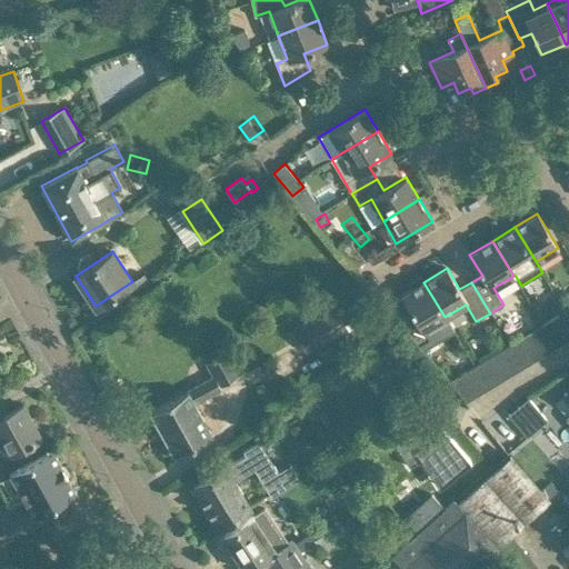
[(445,317),(423,282),(401,296),(413,317),(400,325),(416,343),(415,345),(422,357),(436,349),(428,337),(427,338),(422,330),(445,317)]
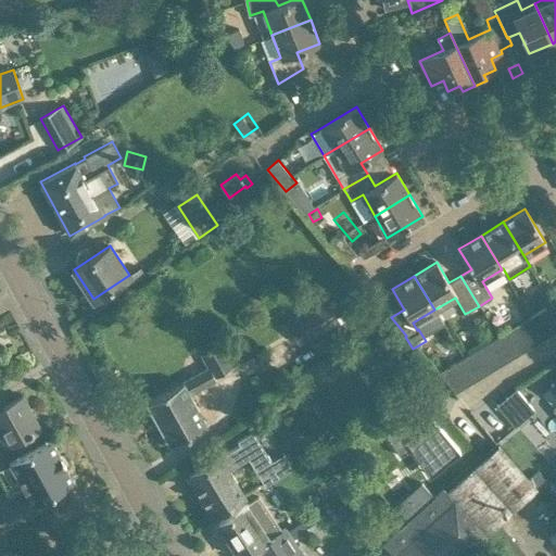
[(555,324),(555,295),(555,294),(542,302),(545,306),(555,325),(555,324)]
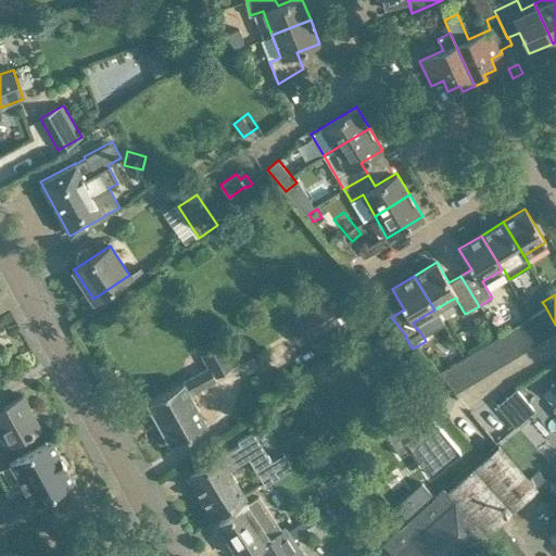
[(328,302),(287,325),(299,345),(339,324),(328,302)]
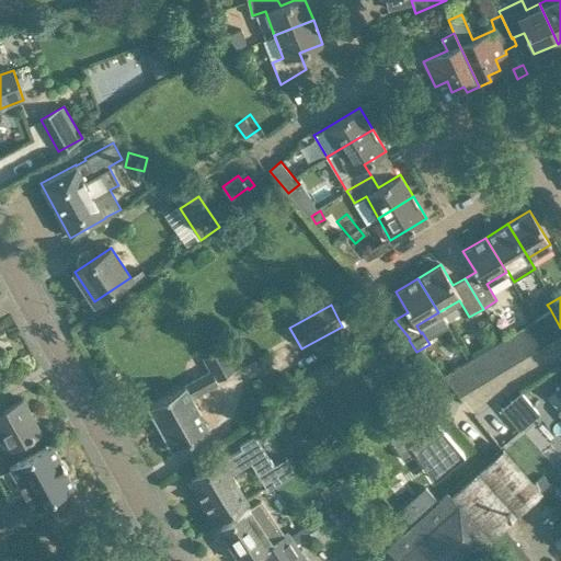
[(560,334),(560,328),(550,309),(539,316),(553,340),(560,334)]
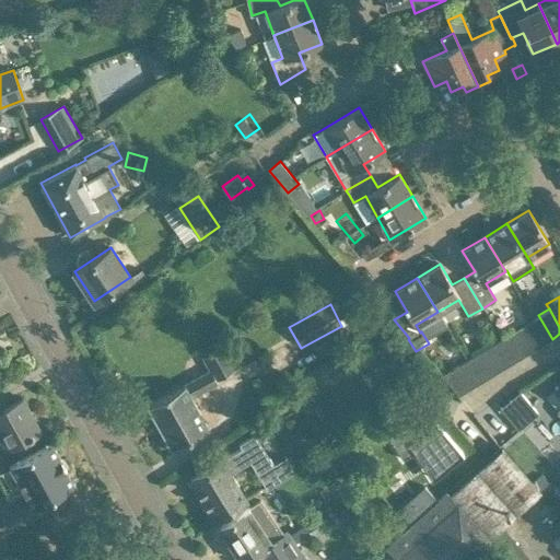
[(552,339),(538,315),(527,322),(543,345),(552,339)]
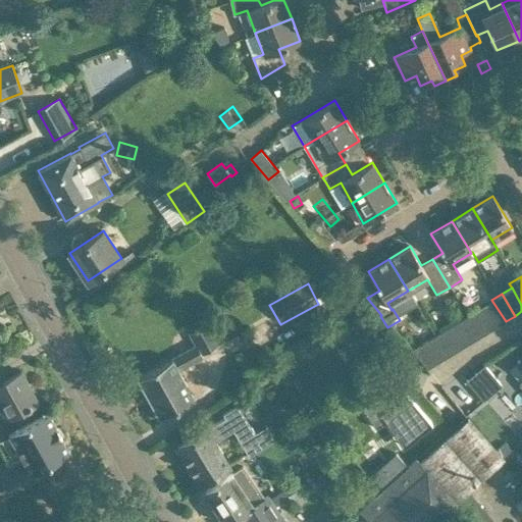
[(506,321),(491,300),(482,306),(496,327),(506,321)]
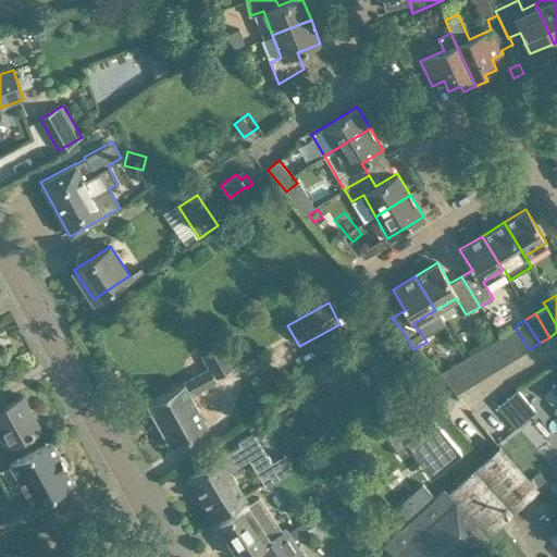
[(529,349),(515,326),(504,332),(518,356),(529,349)]
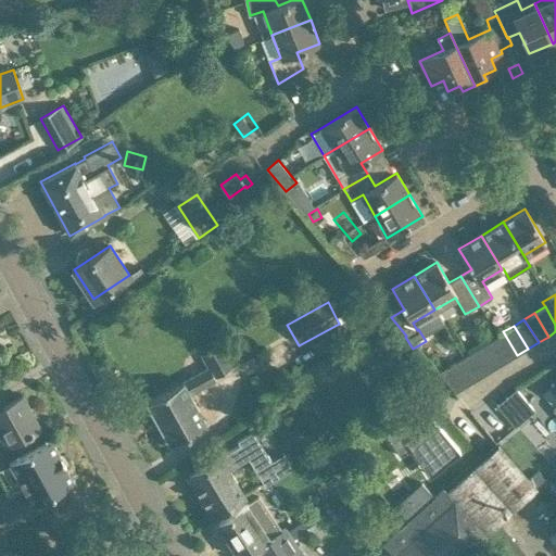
[(517,355),(503,331),(493,338),(507,362),(517,355)]
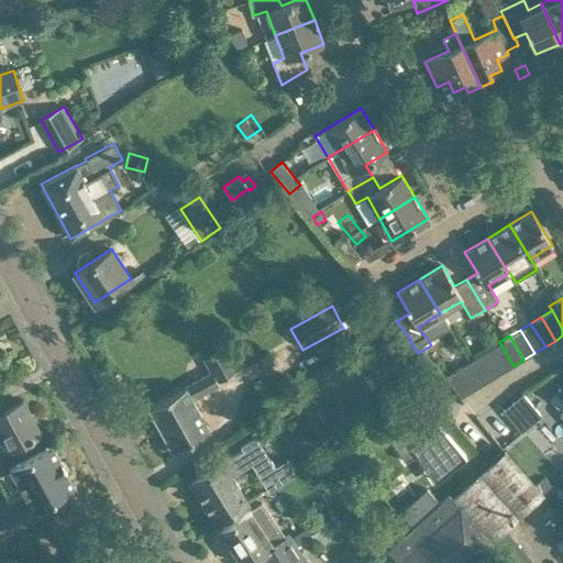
[(400,338),(382,351),(398,375),(387,383),(398,399),(428,378),(427,377),(431,375),(421,361),(418,363),(400,338)]
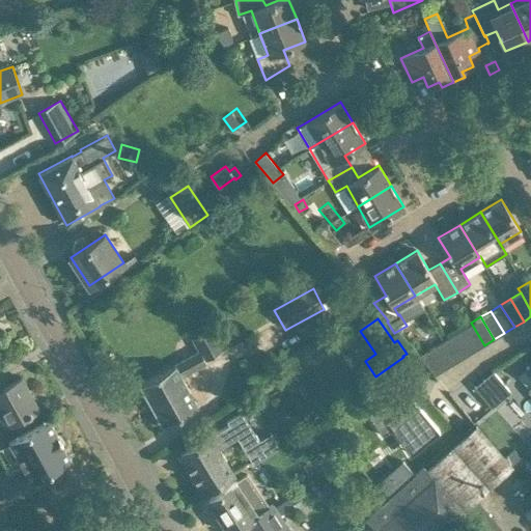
[(484,345),(471,323),(460,329),(474,351),(484,345)]
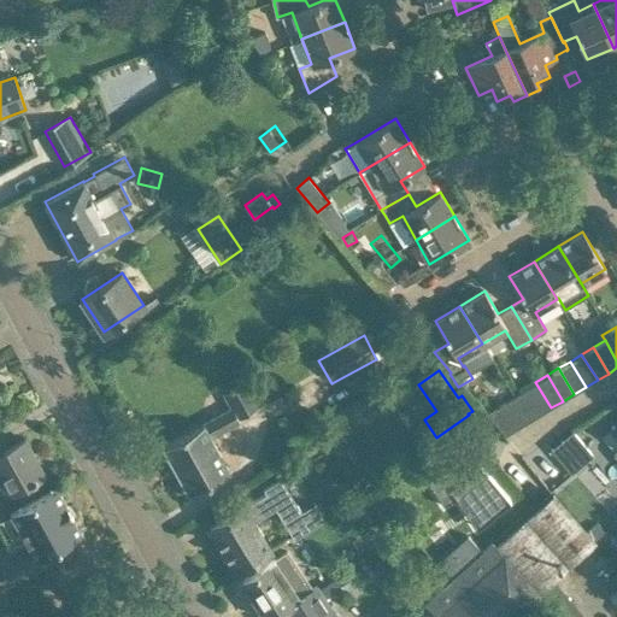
[(233,407),(164,446),(191,494),(230,471),(211,436),(241,421),(239,417),(258,404),(244,381),(223,394),(233,407)]
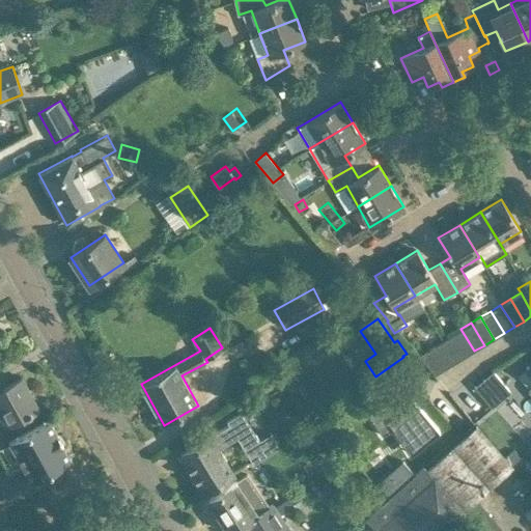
[(474,351),(460,329),(451,335),(465,357),(474,351)]
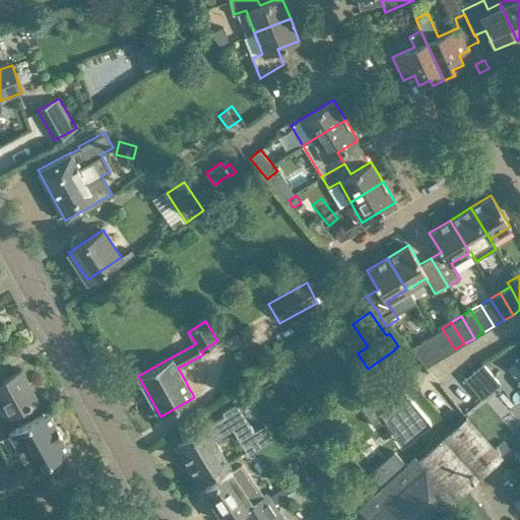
[(455,349),(442,328),(432,334),(445,355),(455,349)]
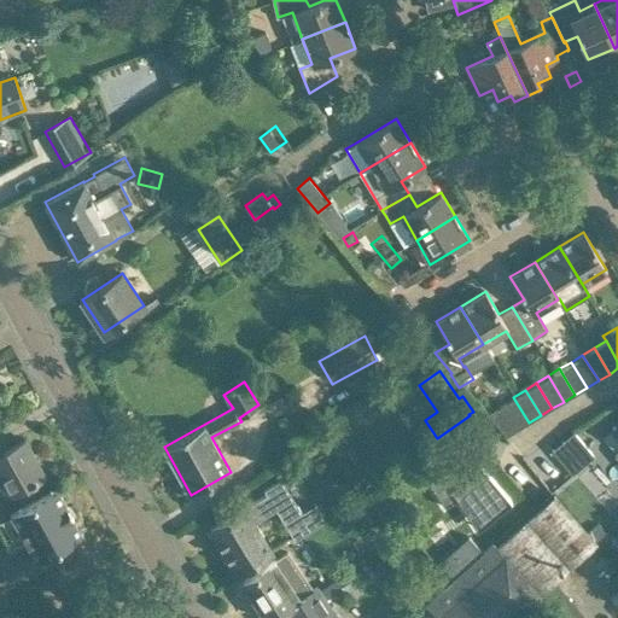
[(529,423),(513,397),(502,403),(518,430),(529,423)]
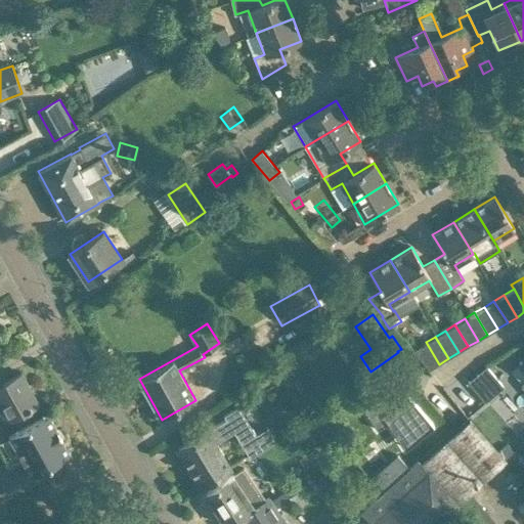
[(439,364),(426,342),(416,348),(429,370),(439,364)]
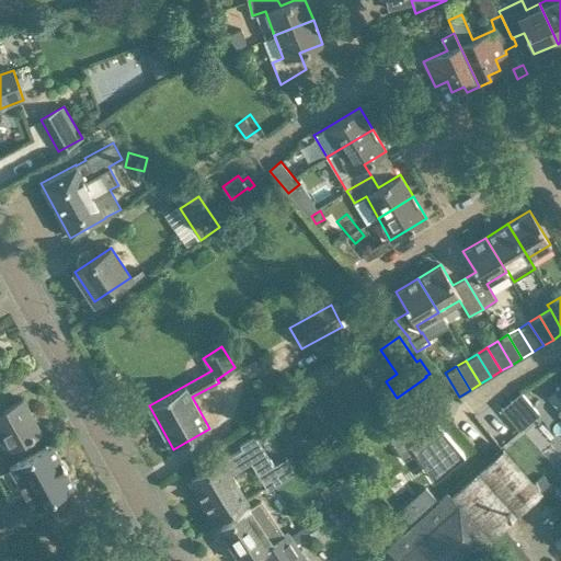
[(539,414),(521,392),(501,409),(519,431),(539,414)]
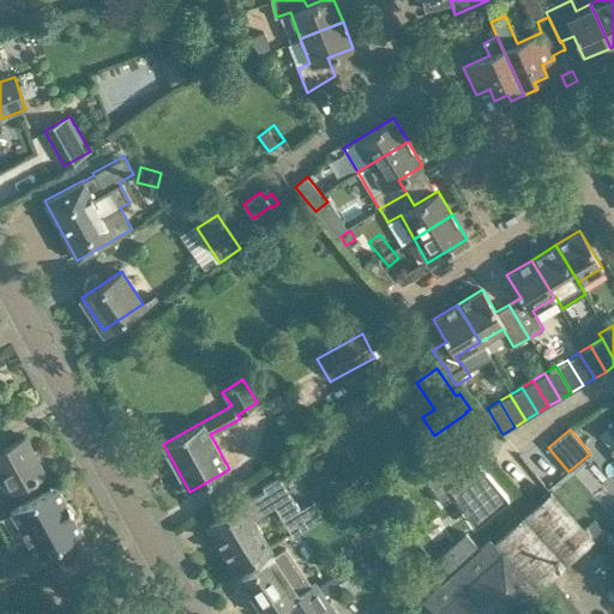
[(451,456),(462,447),(451,434),(439,441),(451,456)]
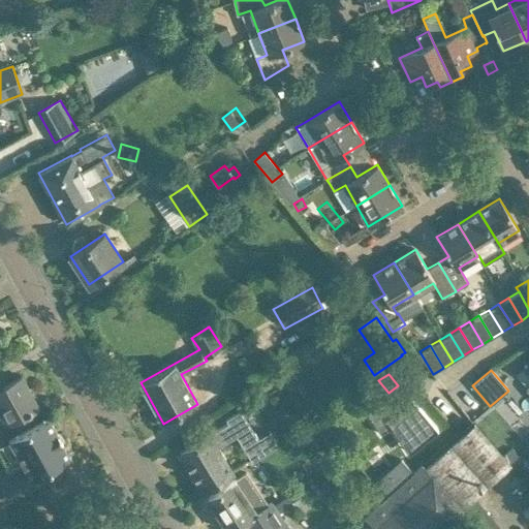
[(0,386),(0,410),(6,422),(36,405),(21,376),(8,383),(7,382),(0,386)]
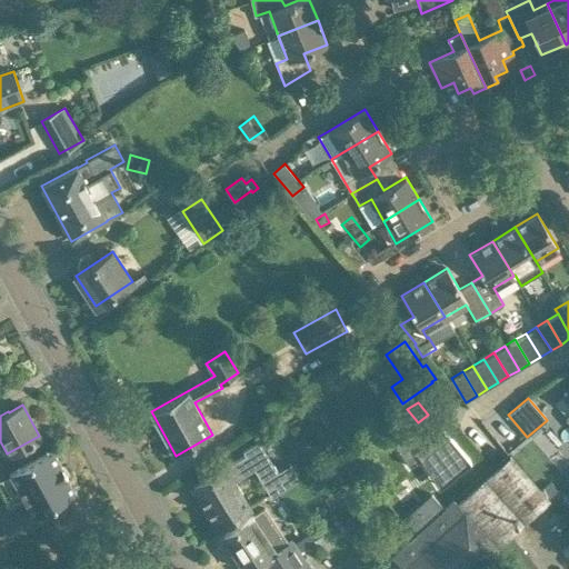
[(469,462),(446,436),(445,437),(429,419),(392,445),(407,466),(419,458),(420,459),(425,456),(443,478),(456,468),(458,471),(469,462)]
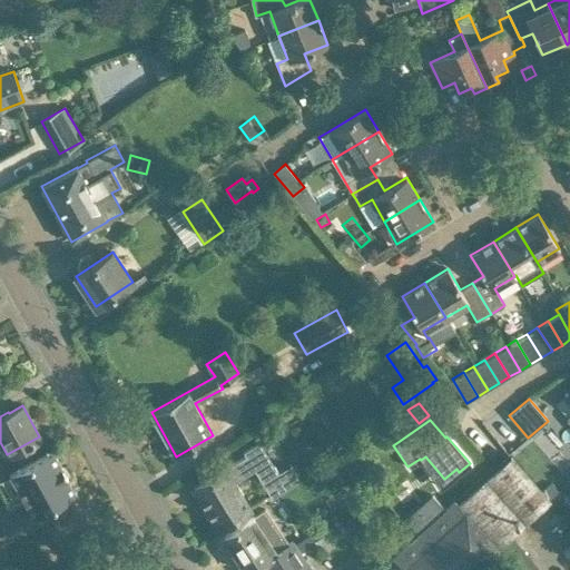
[(226,468),(194,488),(218,528),(251,509),(235,482),(255,470),(273,499),(301,480),(292,465),(278,472),(259,442),(244,452),(246,457),(226,468)]
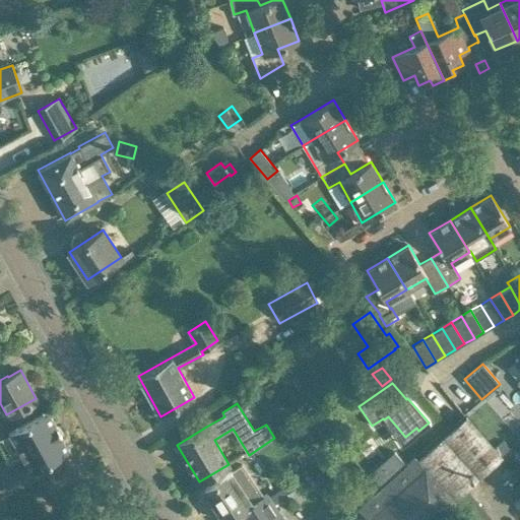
[(0,517),(10,513),(0,494),(34,476),(30,471),(70,450),(48,410),(8,432),(24,462),(0,475),(0,517)]
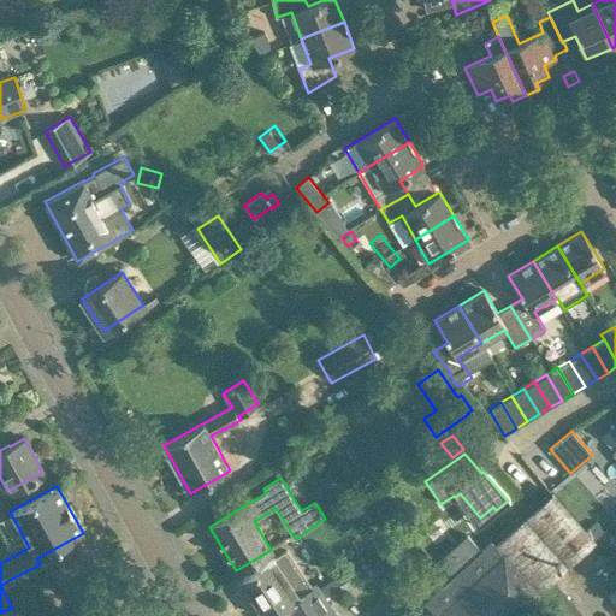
[(491,540),(424,600),(436,615),(503,554),(538,592),(534,594),(551,615),(584,615),(552,578),(584,550),(593,561),(604,552),(593,542),(552,493),(496,545),(491,540)]
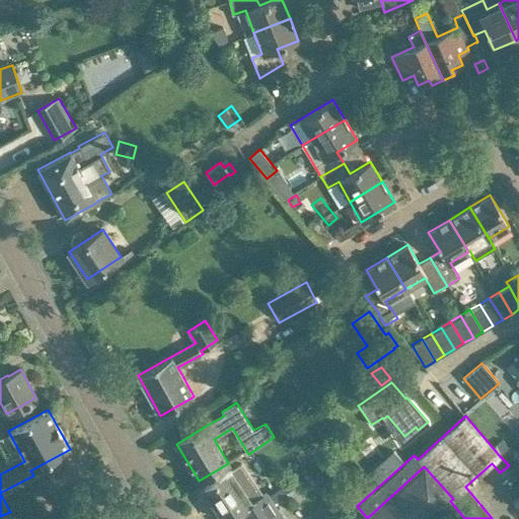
[(503,440),(495,447),(512,468),(518,461),(518,449),(515,444),(510,448),(503,440)]
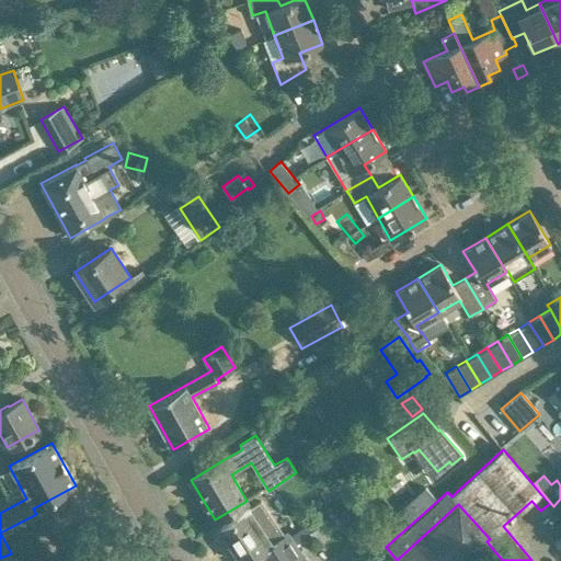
[(399,511),(410,523),(436,499),(426,487),(399,511)]
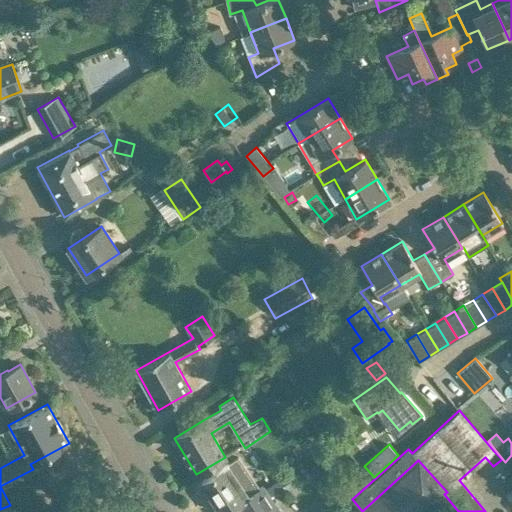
[(227,464),(200,482),(220,511),(226,511),(232,508),(234,511),(251,511),(271,499),(262,486),(259,488),(238,457),(227,464)]
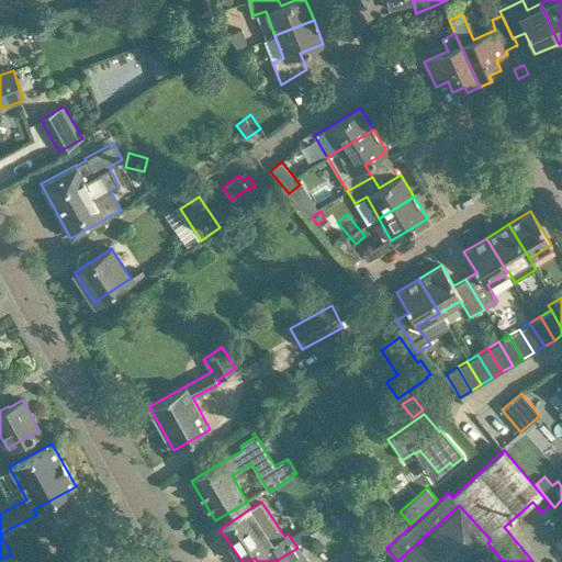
[(459,505),(397,561),(398,561),(465,561),(487,542),(491,540),(459,505)]
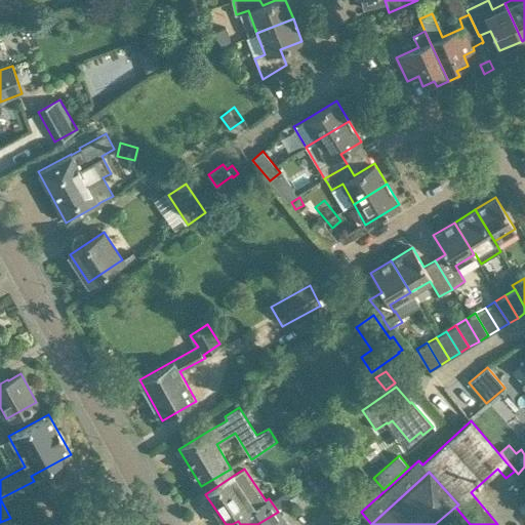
[(287,524),(282,519),(278,512),(257,524),(287,524)]
